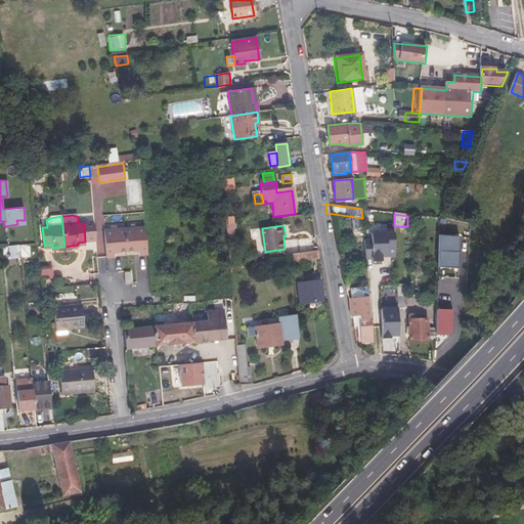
[(145,226),(125,228),(127,247),(139,246),(140,253),(147,253),(145,226)]
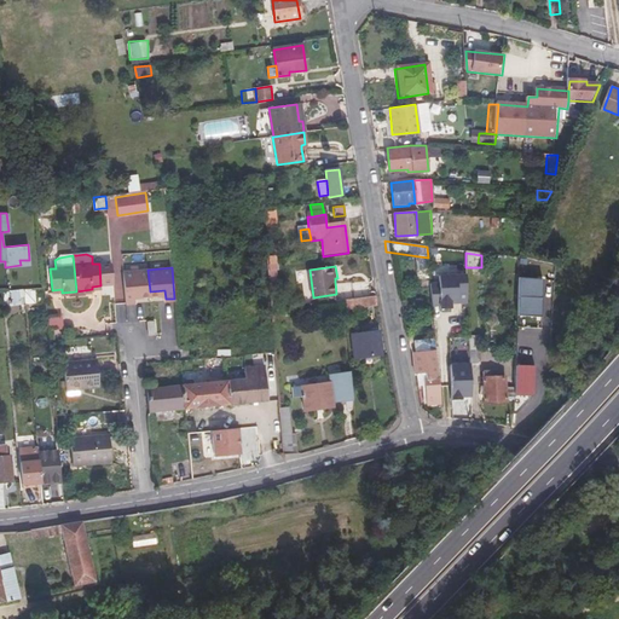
[(150,291),(148,270),(123,272),(127,302),(136,301),(136,293),(150,291)]
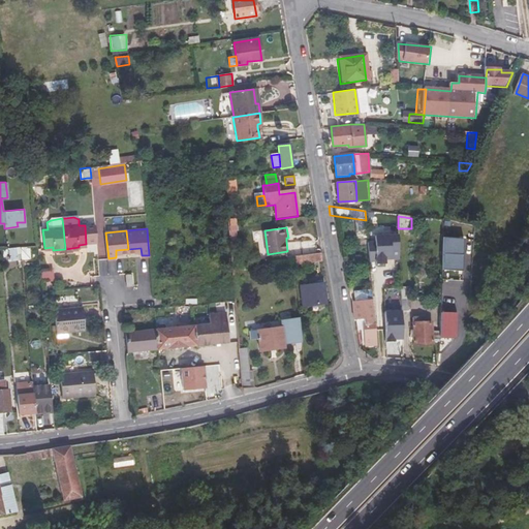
[(399,258),(399,235),(375,236),(376,241),(368,242),(369,261),(376,260),(376,263),(385,263),(385,259),(385,257),(391,257),(393,259),(399,258)]
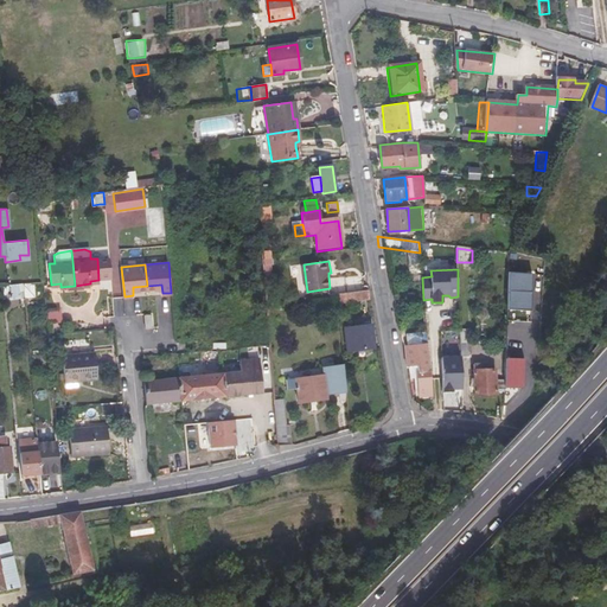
[(24,298),(23,283),(2,286),(4,300),(24,298)]
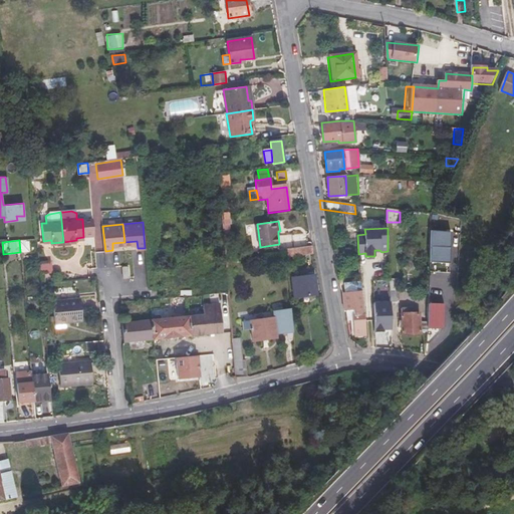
[(313,246),(287,249),(288,257),(314,253),(313,246)]
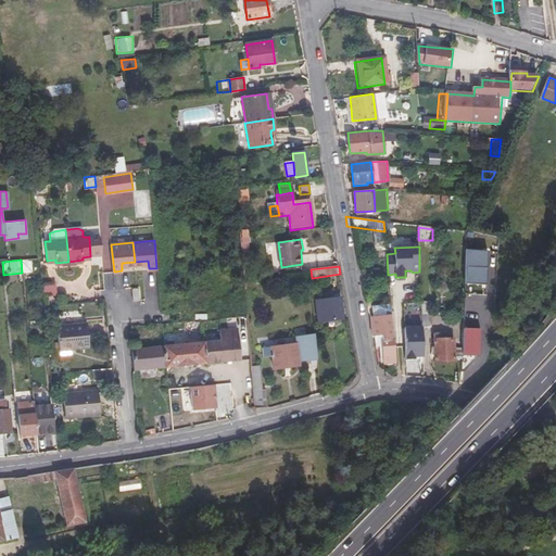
[(53,282),(42,283),(43,297),(54,295),(53,282)]
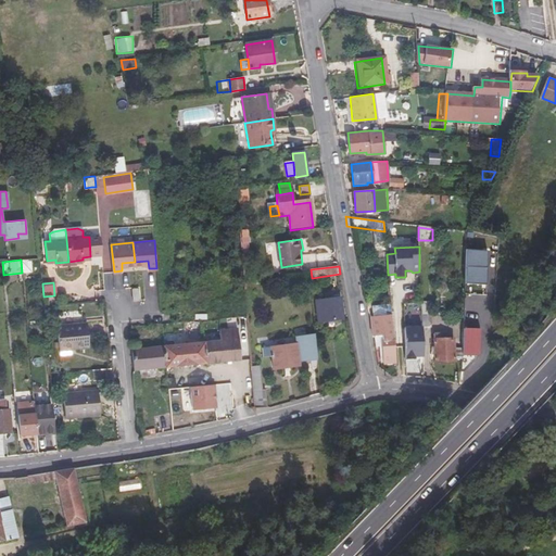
[(330,321),(331,327),(343,325),(339,295),(326,298),(327,301),(317,302),(321,323),(330,321)]
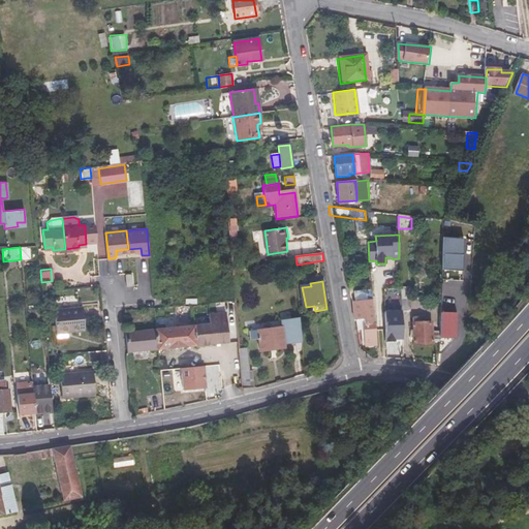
[(373,320),(371,298),(353,300),(356,317),(364,316),(365,322),(364,322),(367,343),(375,342),(373,321),(373,320)]
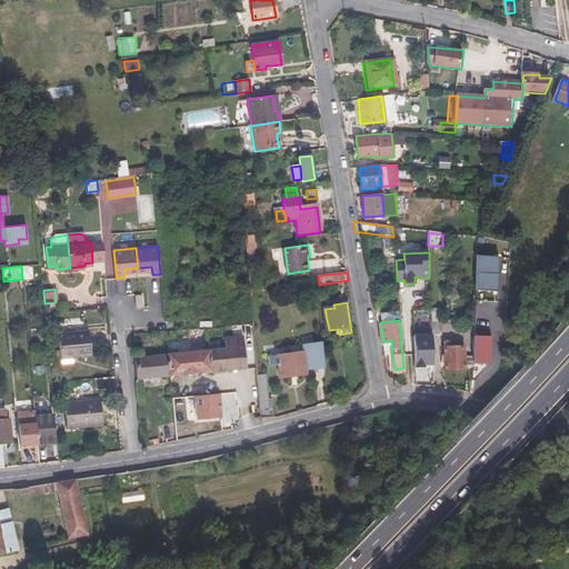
[(89,331),(58,333),(61,365),(73,363),(72,358),(91,356),(89,331)]
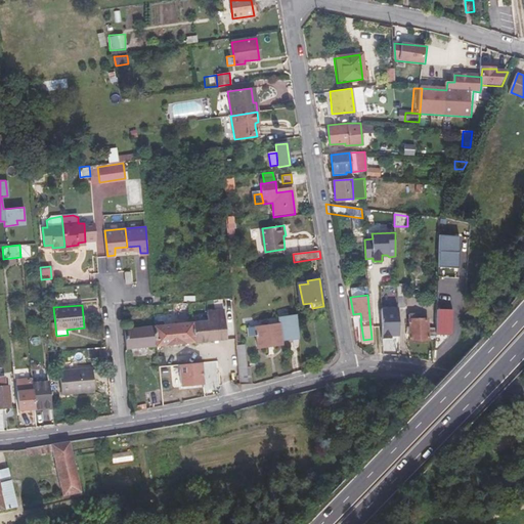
[(397,309),(397,308),(381,308),(381,338),(390,338),(389,336),(398,335),(397,309)]
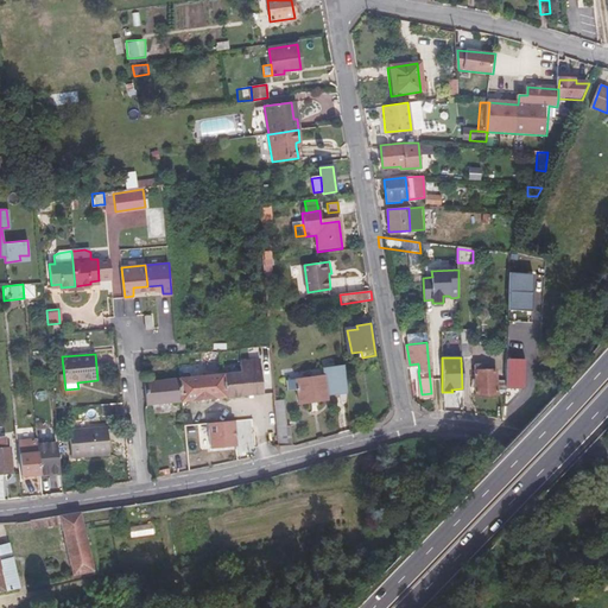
[(244,373),(181,378),(183,401),(265,394),(261,360),(242,362),(244,373)]
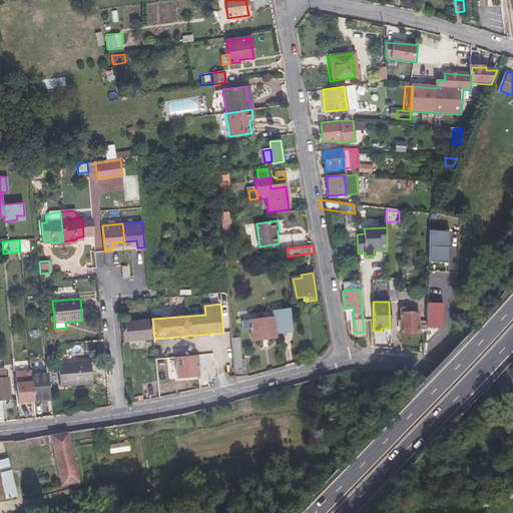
[(400,308),(401,334),(418,334),(418,313),(407,313),(407,308),(400,308)]
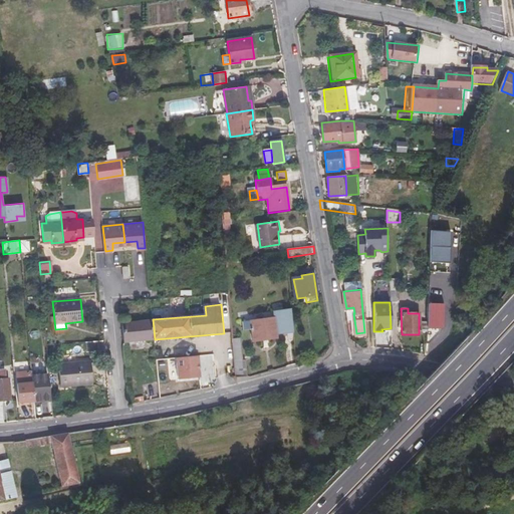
[(153,319),(121,322),(123,342),(155,339),(153,319)]
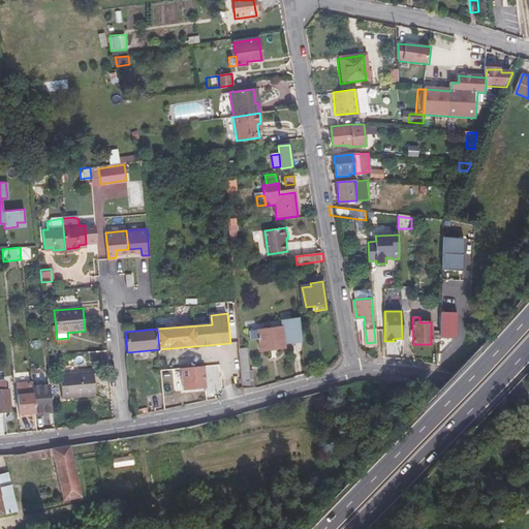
[(259,352),(283,350),(284,350),(282,329),(250,332),(250,340),(258,339),(259,352)]
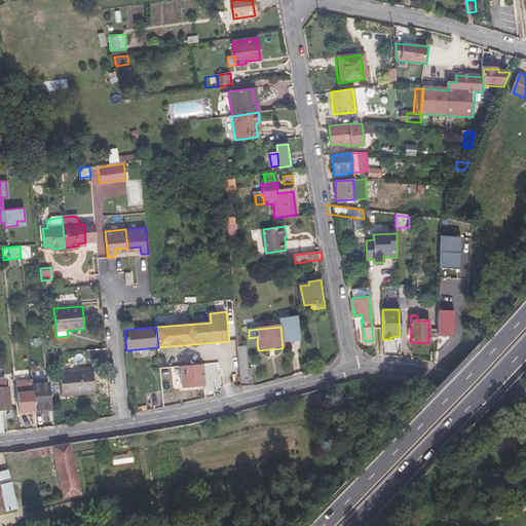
[(106,348),(86,349),(87,360),(107,358),(106,348)]
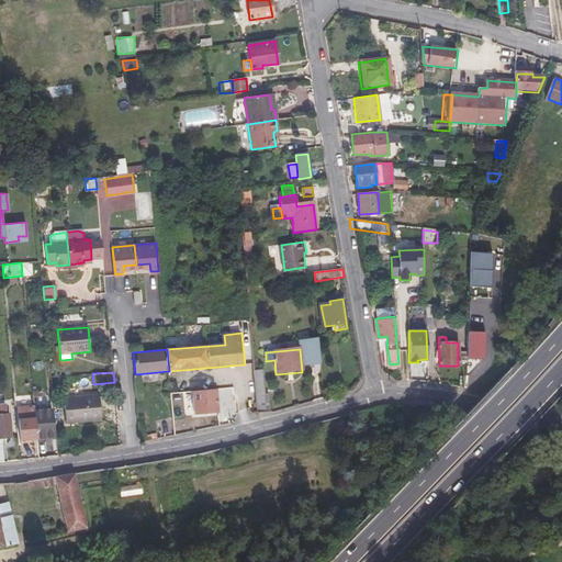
[(266,379),(256,379),(258,411),(259,418),(268,416),(266,379)]
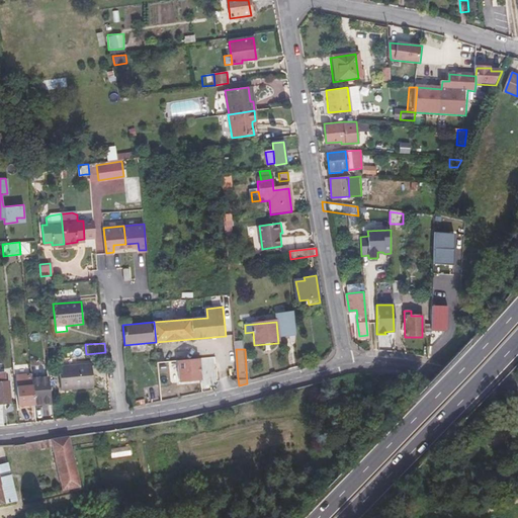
[(177,359),(178,381),(201,381),(201,358),(177,359)]
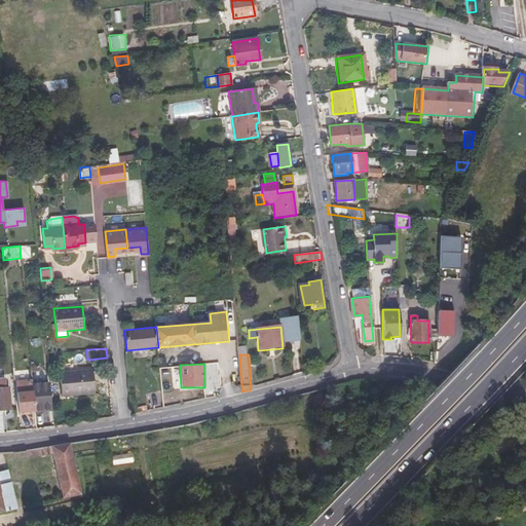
[(95,392),(92,370),(61,372),(62,396),(95,392)]
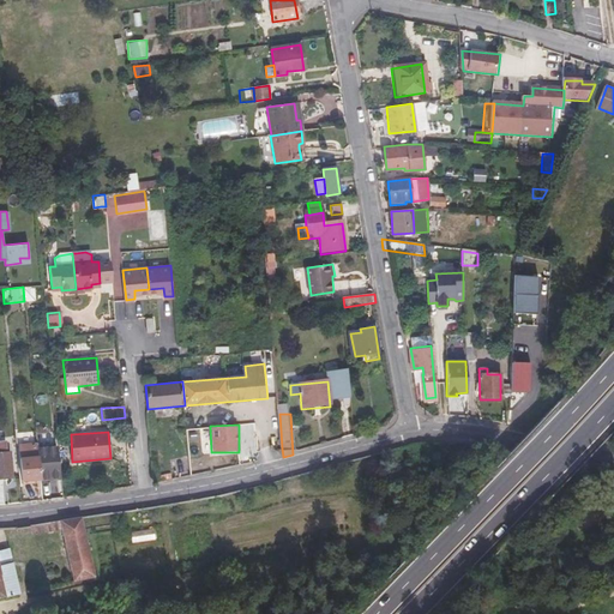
[(0,505),(4,505),(2,477),(12,477),(10,452),(7,452),(6,441),(0,441),(0,505)]
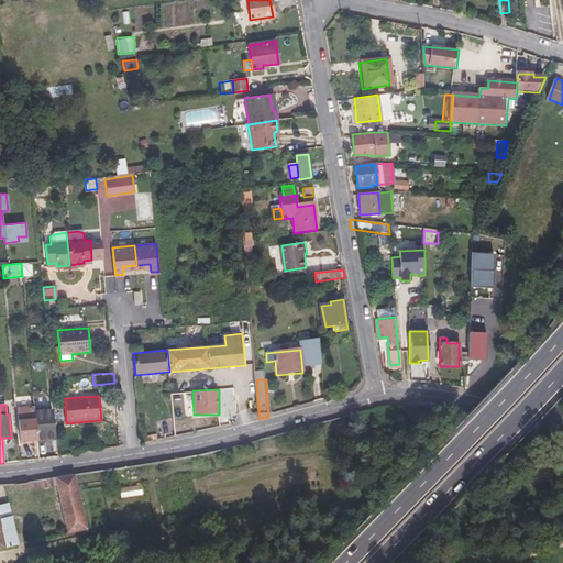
[(20,444),(37,442),(36,439),(35,419),(34,407),(17,408),(20,444)]
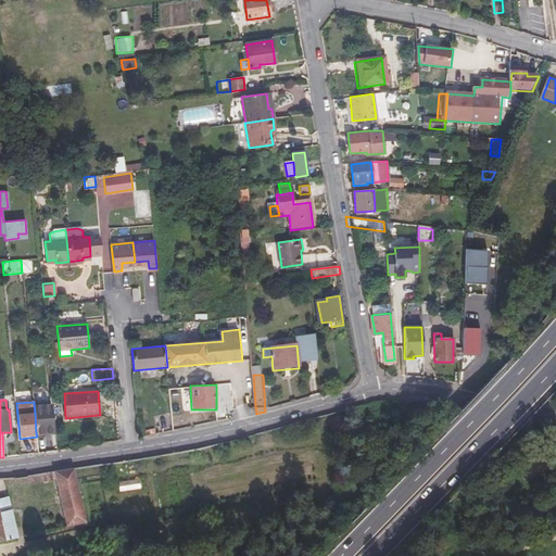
[(50,412),(35,414),(36,433),(52,432),(50,412)]
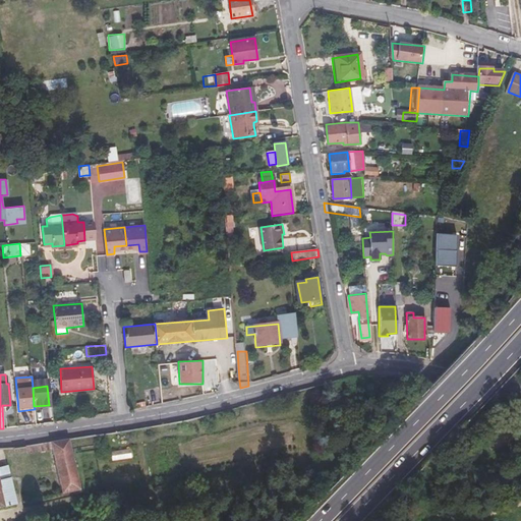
[(62,493),(79,488),(68,440),(52,443),(53,449),(62,493)]
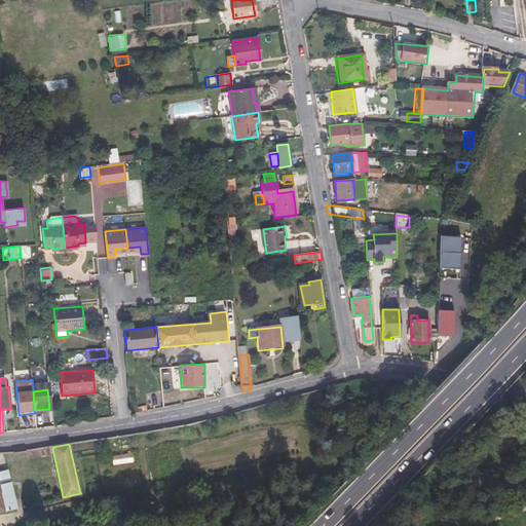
[(28,458),(53,453),(52,447),(52,446),(26,450),(28,458)]
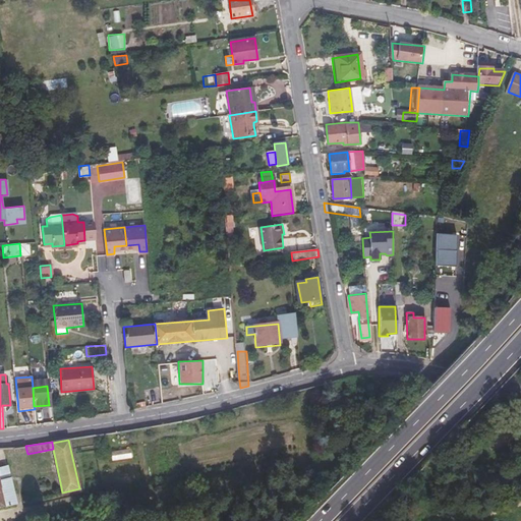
[(0,507),(16,504),(7,465),(0,466),(0,507)]
